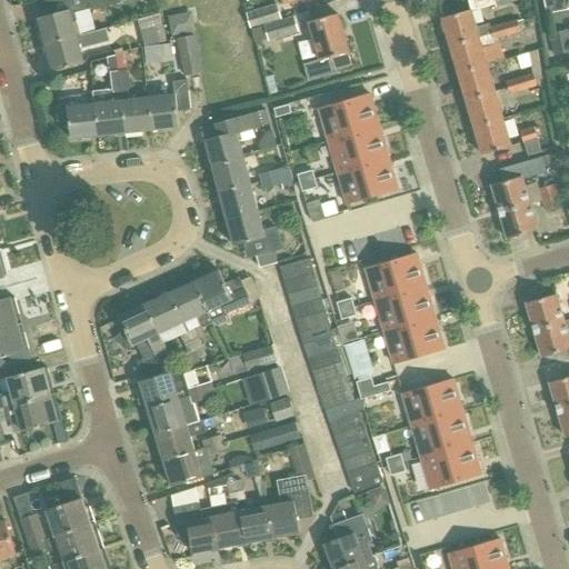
[(46,17),(39,19),(46,45),(77,37),(80,36),(75,13),(88,10),(91,9),(92,11),(122,3),(120,0),(48,0),(41,2),(46,17)]
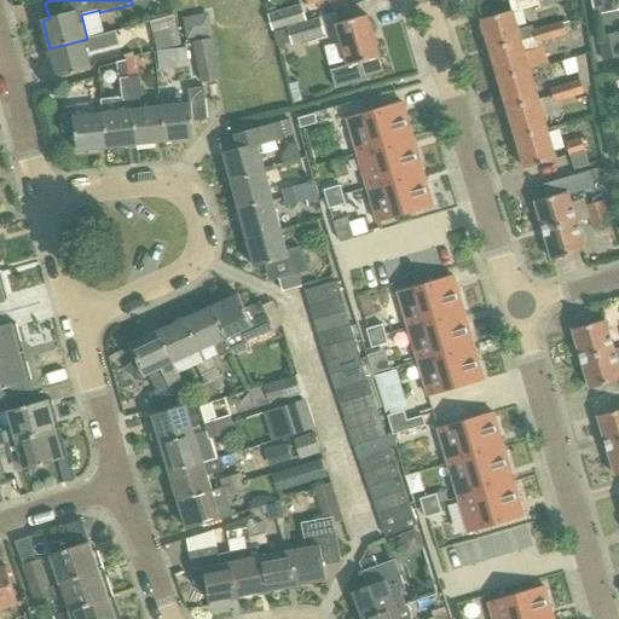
[(556,13),(577,5),(574,0),(556,0),(553,1),(556,13)]
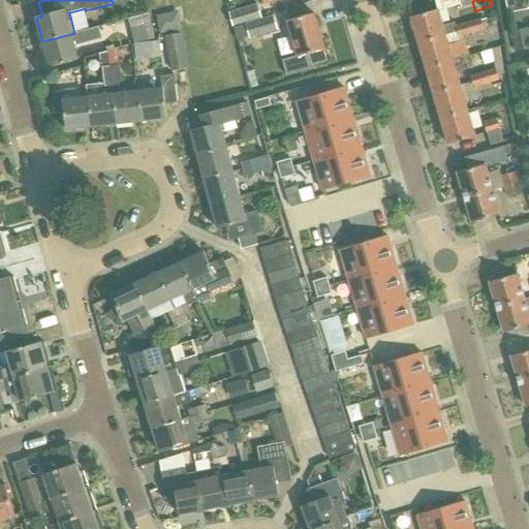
[(528,0),(505,0),(508,13),(528,8),(528,0)]
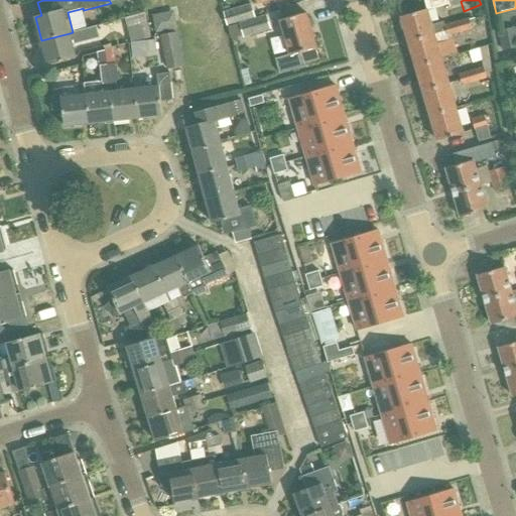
[(227,25),(255,17),(252,3),(224,12),(227,25)]
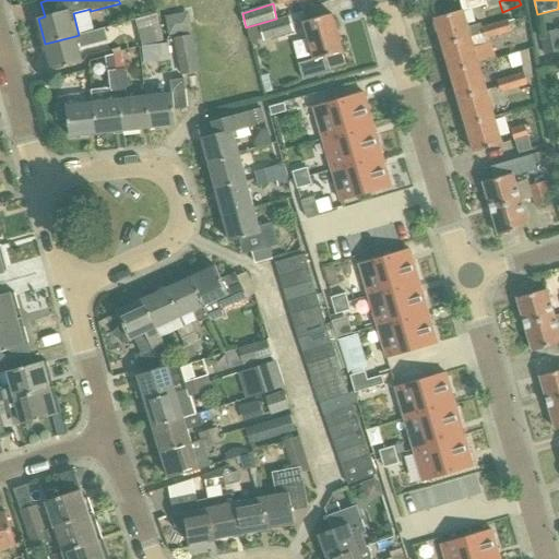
[(463,10),(435,19),(440,38),(468,30),(467,26),(463,12),(463,10)]
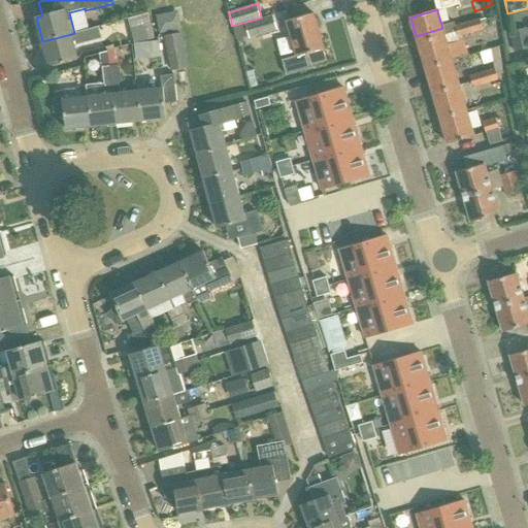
[(147,13),(135,17),(142,41),(154,38),(147,13)]
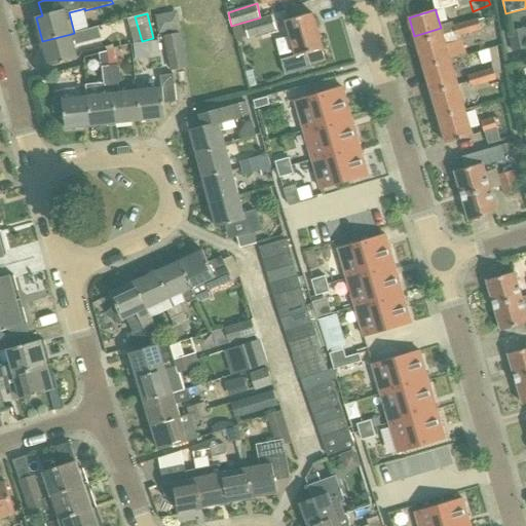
[(286,21),(296,57),(282,61),(286,76),(312,68),(311,65),(326,61),(323,48),(312,13),(286,21)]
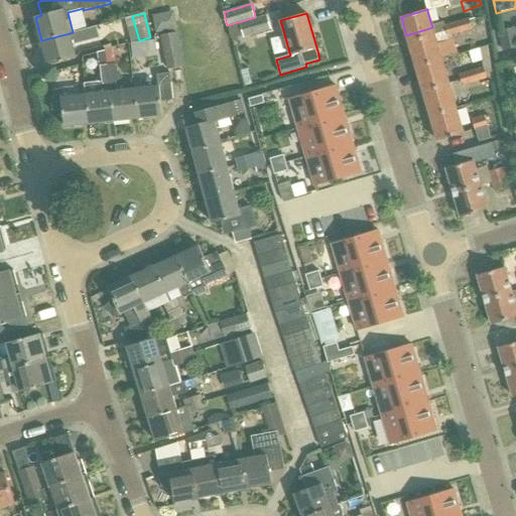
[(244,37),(271,29),(267,15),(240,22),(244,37)]
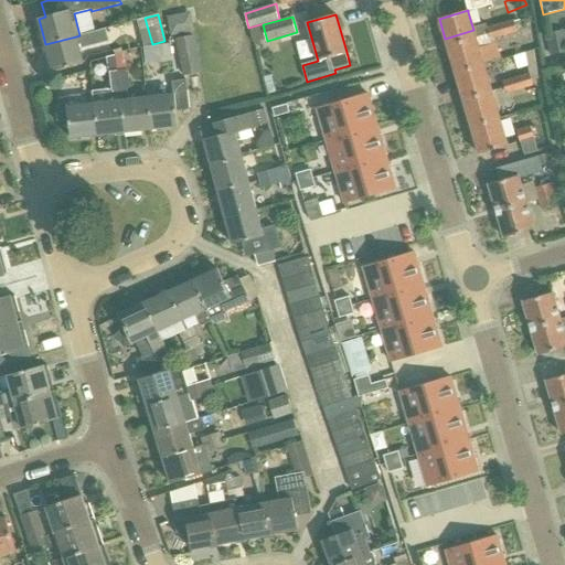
[(473,30),(445,39),(454,67),(482,59),(500,53),(496,39),(510,34),(518,32),(515,25),(514,20),(511,20),(487,28),(486,23),(472,27),(473,30)]
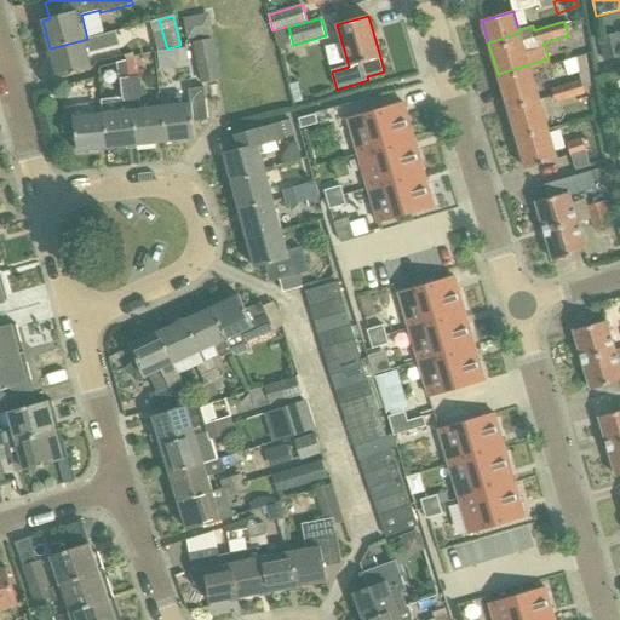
[(87,39),(84,40),(87,52),(90,51),(99,50),(98,45),(98,44),(118,39),(115,30),(102,34),(87,39)]
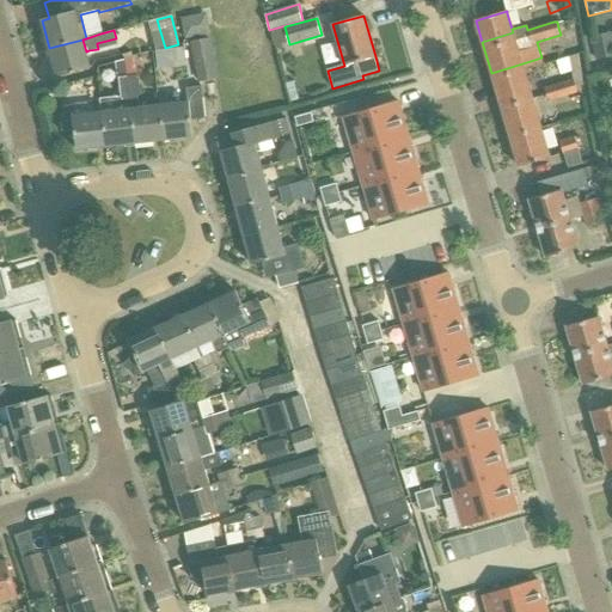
[(595,60),(611,55),(611,32),(591,37),(595,60)]
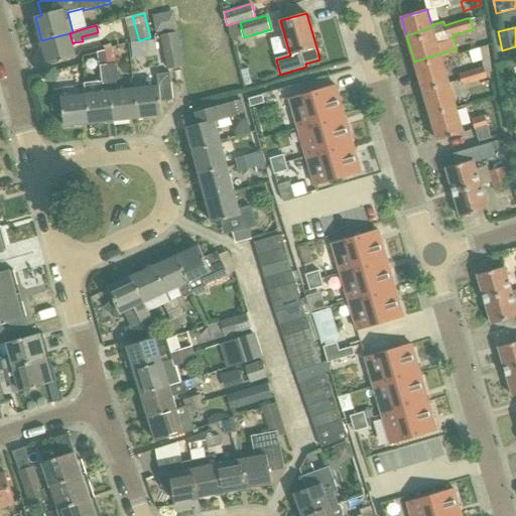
[(167,70),(184,67),(178,31),(160,35),(167,70)]
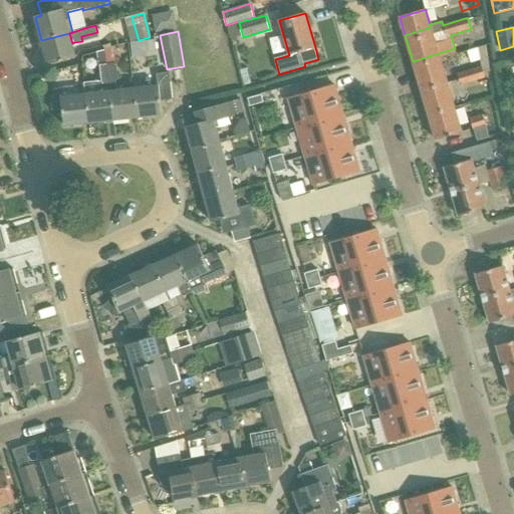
[(69,33),(41,40),(47,62),(75,54),(72,43),(69,33)]
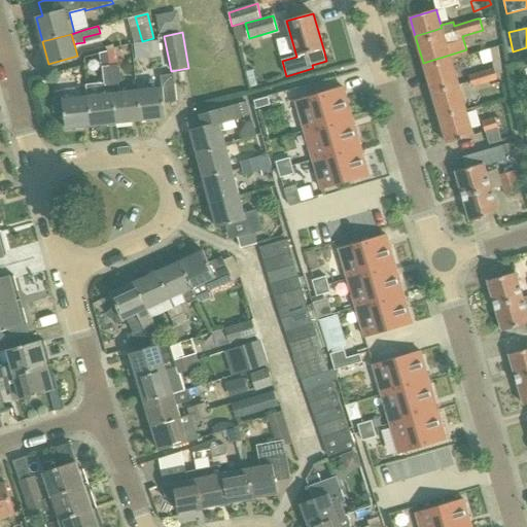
[(471,88),(497,80),(495,74),(502,73),(498,47),(490,48),(493,68),(468,75),(471,88)]
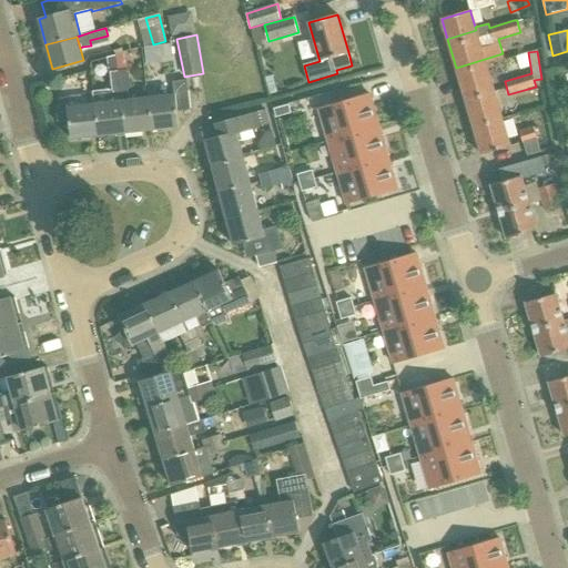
[(152,130),(148,98),(129,100),(128,89),(131,89),(129,70),(125,54),(117,56),(125,133),(152,130)]
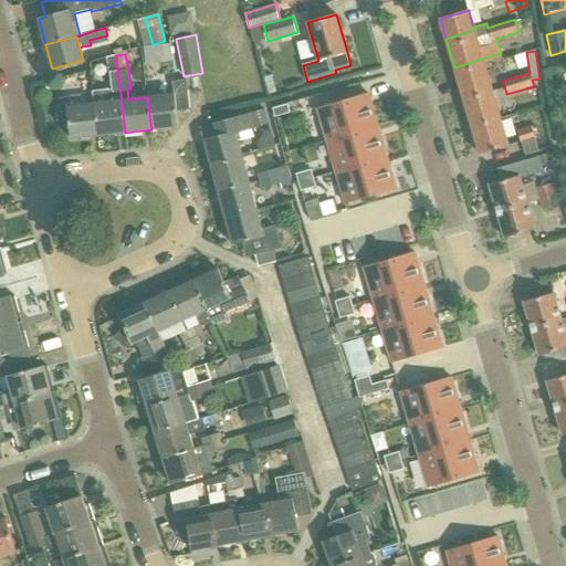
[(98,135),(125,133),(116,55),(106,58),(108,72),(109,72),(112,90),(93,92),(94,104),(98,135)]
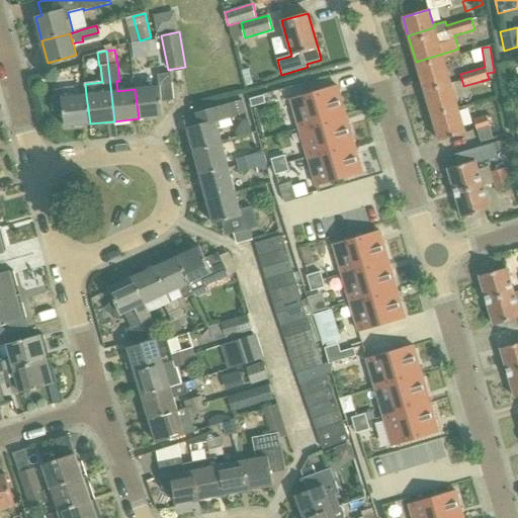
[(424,88),(449,80),(442,54),(416,62),(424,88)]
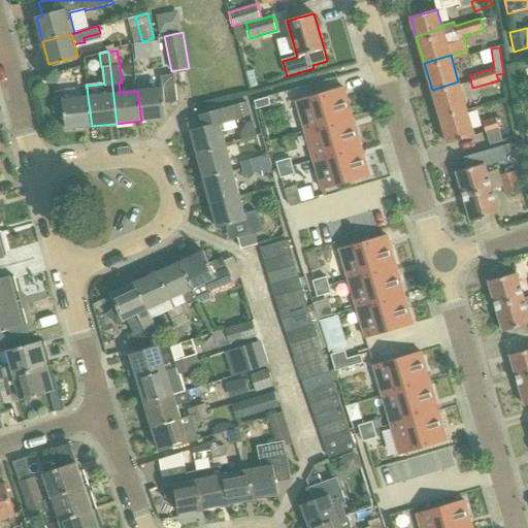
[(257,72),(258,90),(275,88),(273,70),(257,72)]
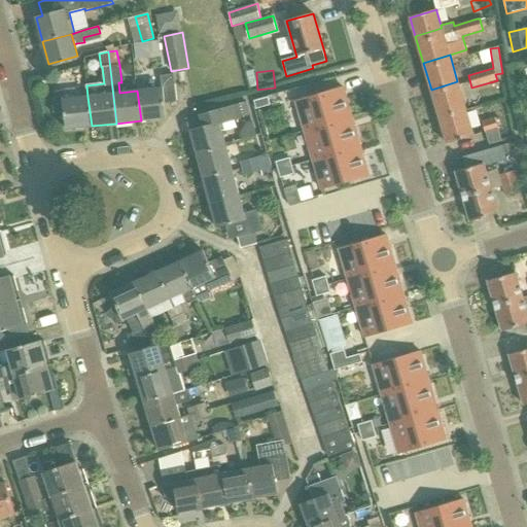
[(137,91),(141,120),(166,117),(165,103),(177,102),(174,74),(161,75),(162,89),(137,91)]
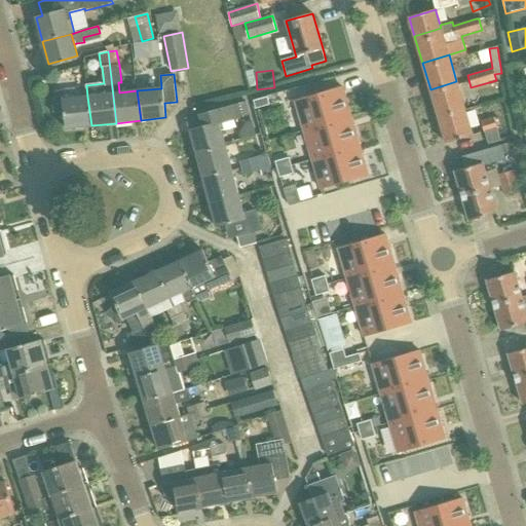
[(438,116),(464,108),(456,81),(430,89),(438,116)]
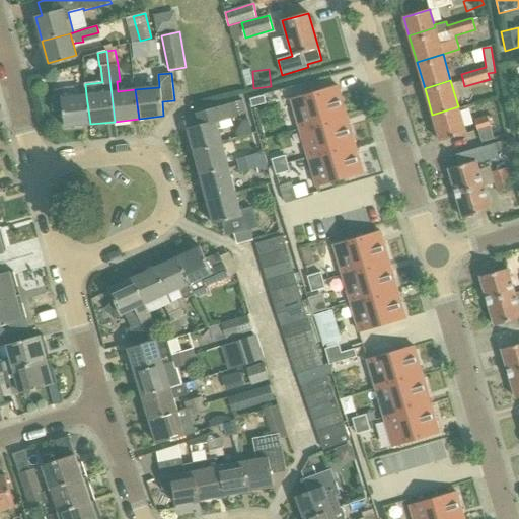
[(298,130),(348,116),(339,85),(290,99),(298,130)]
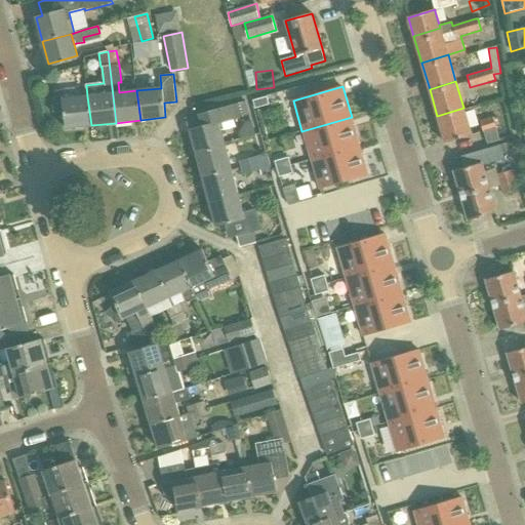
[(91,125),(87,96),(77,97),(76,88),(55,90),(52,113),(65,114),(65,121),(66,128),(91,125)]
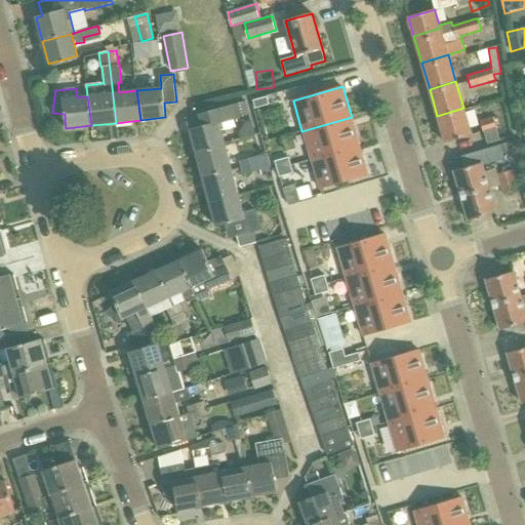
[(266,96),(252,101),(254,108),(269,104),(266,96)]
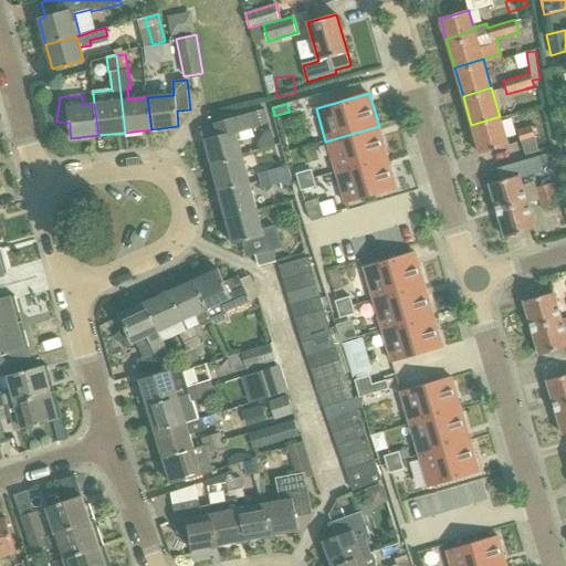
[(211,166),(242,157),(236,134),(257,128),(257,126),(269,123),(264,109),(252,113),(213,123),(218,136),(205,139),(211,166)]
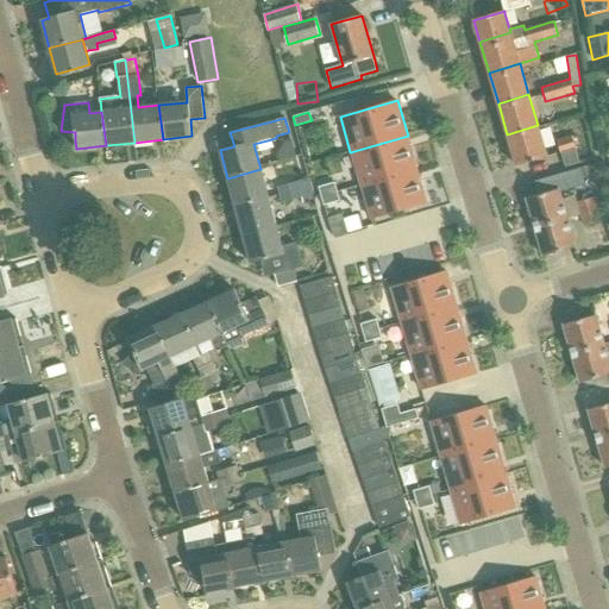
[(311,133),(337,131),(336,121),(309,124),(311,133)]
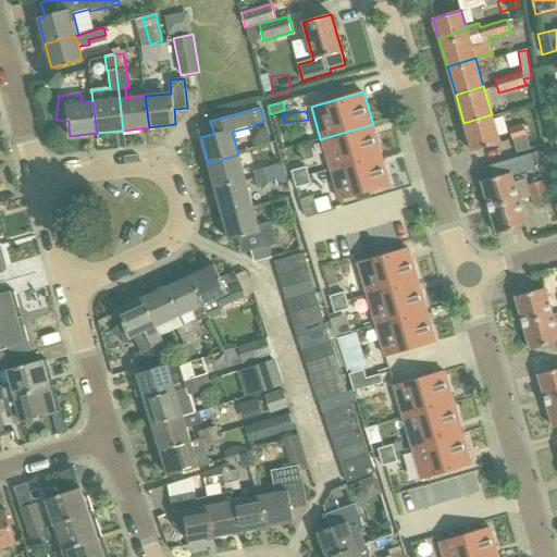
[(492,114),(463,123),(472,151),(500,144),(492,114)]
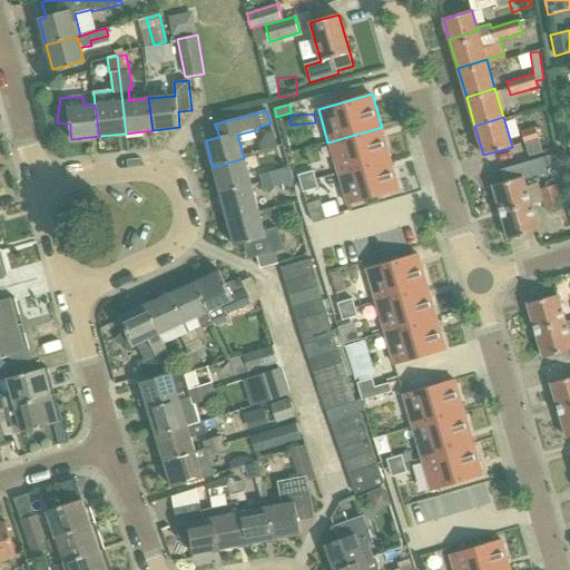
[(327,143),(337,174),(391,159),(382,127),(327,143)]
